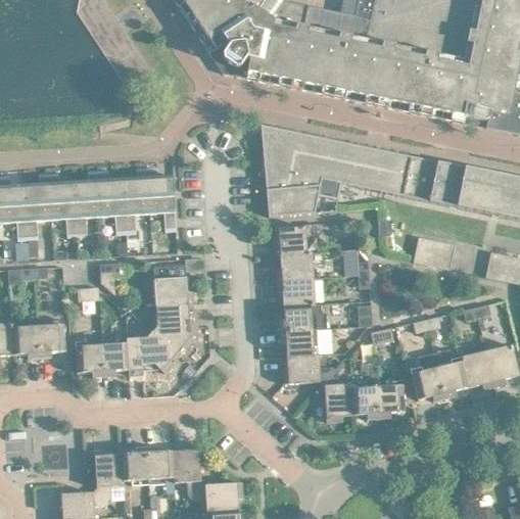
[(174,0),(223,74),(396,109),(519,134),(519,0),(456,0),(450,32),(436,30),(415,25),(410,47),(367,39),(374,0),(342,0),(340,12),(282,0),(281,0),(174,0)]
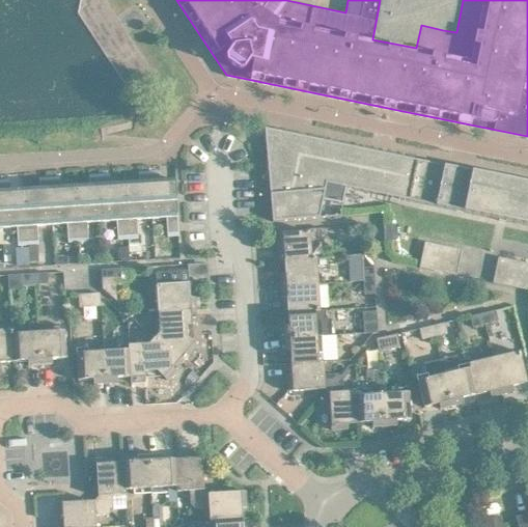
[(527,0),(380,0),(372,39),(416,48),(421,25),(443,30),(456,32),(463,0),(527,0)]
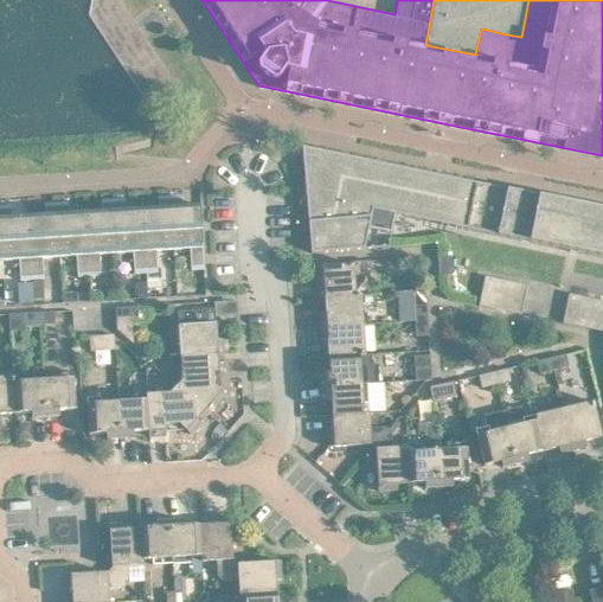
[(602,254),(602,206),(302,145),(310,251),(364,247),(369,226),(391,230),(395,211),(602,254)]
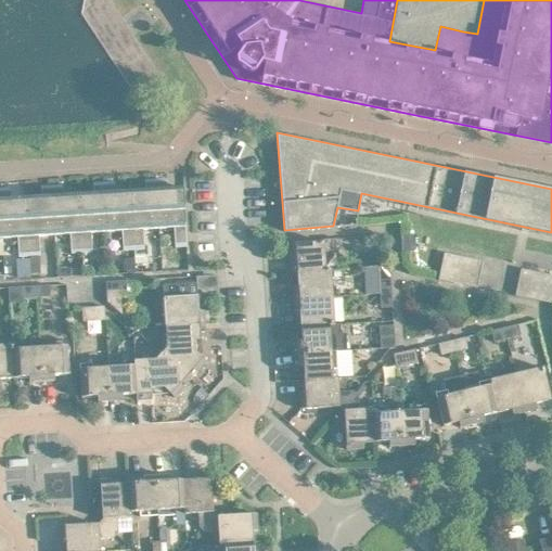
[(145,188),(130,189),(133,247),(144,247),(143,228),(158,227),(155,177),(144,178),(145,188)]
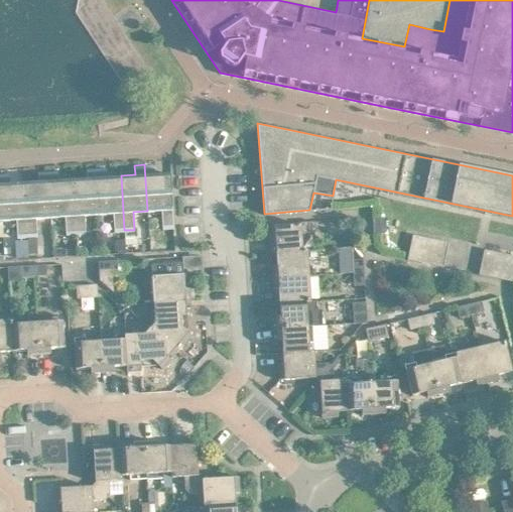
[(154,164),(144,164),(147,211),(161,210),(162,228),(173,227),(170,172),(154,173),(154,164)]
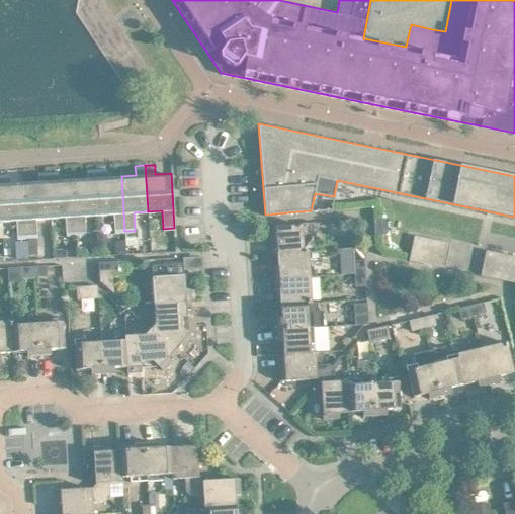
[(87,178),(73,179),(76,234),(86,234),(85,216),(99,215),(96,168),(86,169),(87,178)]
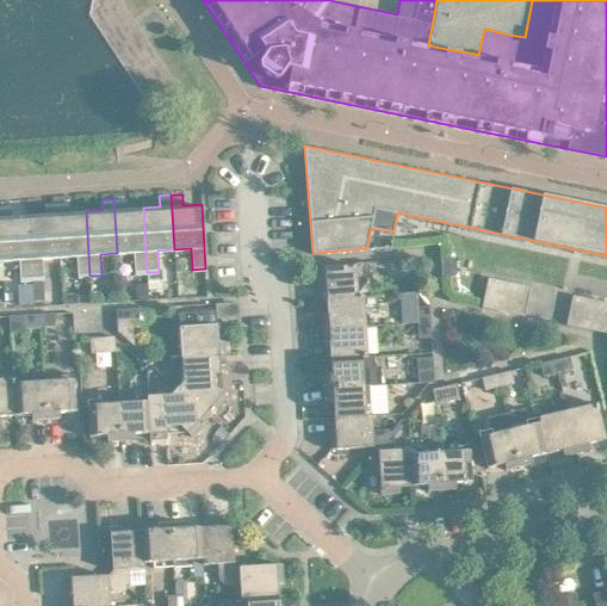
[(125,198),(113,198),(117,253),(134,252),(135,273),(147,272),(143,208),(127,209),(125,198)]
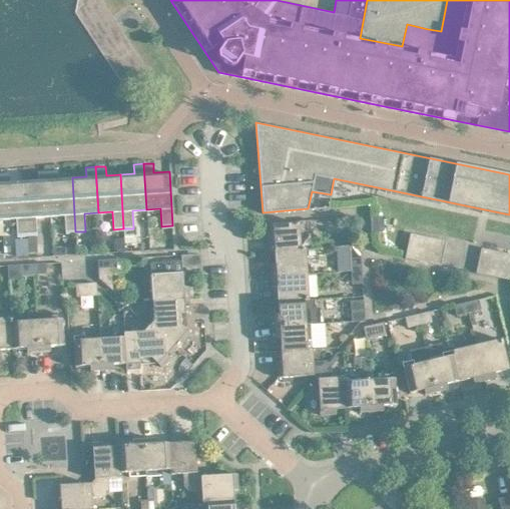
[(57,168),(47,169),(50,215),(64,214),(65,232),(75,231),(72,177),(58,178),(57,168)]
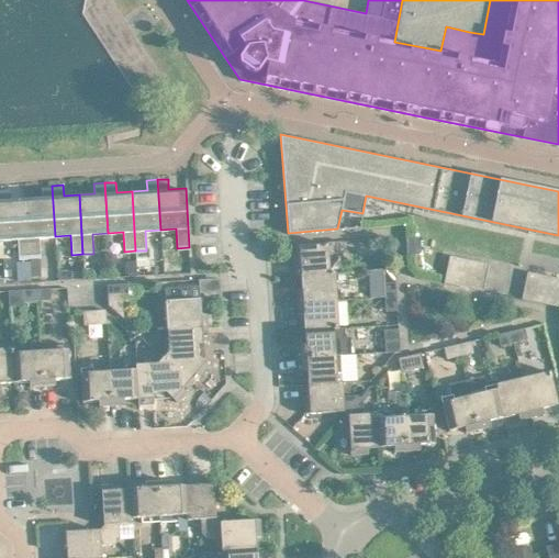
[(42,197),(26,198),(30,257),(41,257),(38,237),(55,236),(52,186),(41,187),(42,197)]
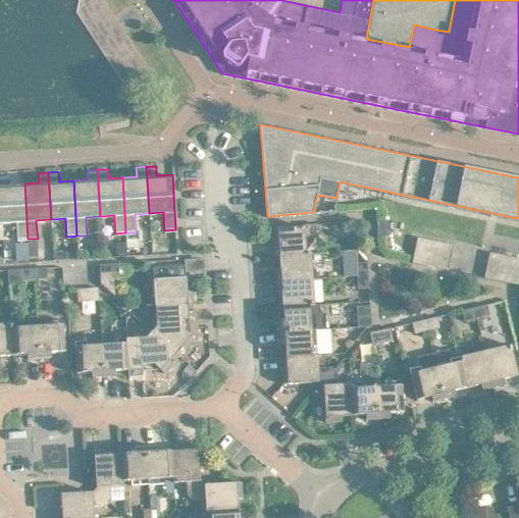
[(9,174),(0,175),(0,191),(2,222),(16,221),(17,240),(28,239),(24,184),(9,185),(9,174)]
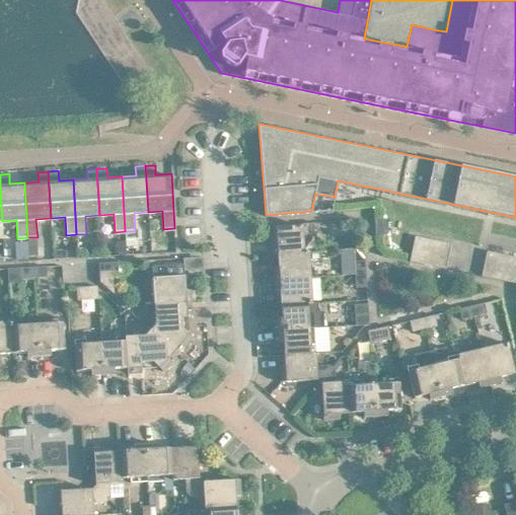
[(273,253),(278,252),(304,250),(304,249),(303,233),(316,232),(316,221),(302,222),(302,224),(272,226),(273,253)]
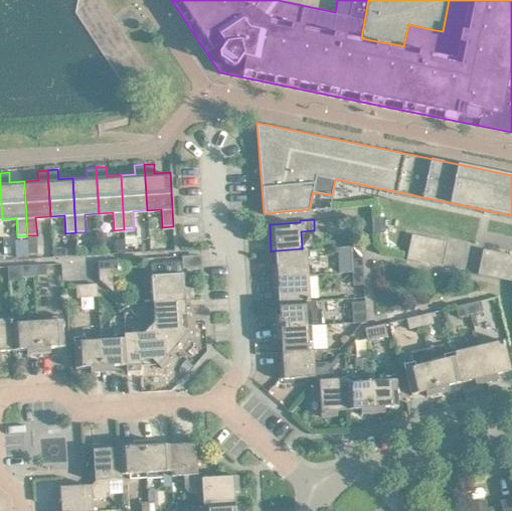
[(360,223),(352,223),(352,234),(360,234),(360,223)]
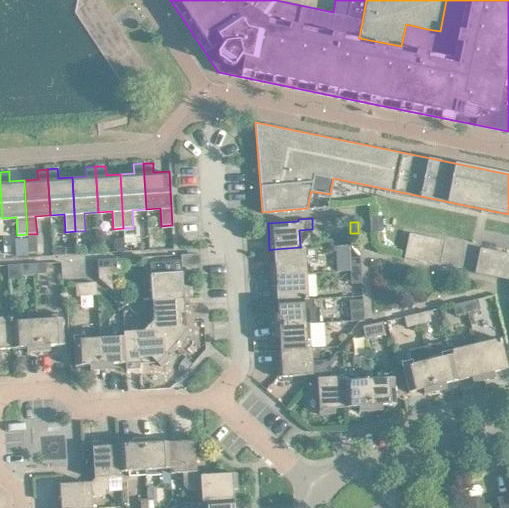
[(133,228),(123,228),(124,241),(134,241),(133,228)]
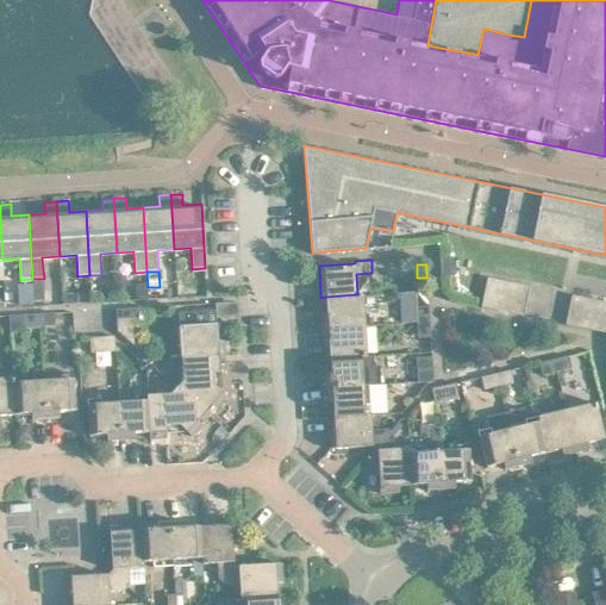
[(481,305),(524,315),(530,285),(487,276),(481,305)]
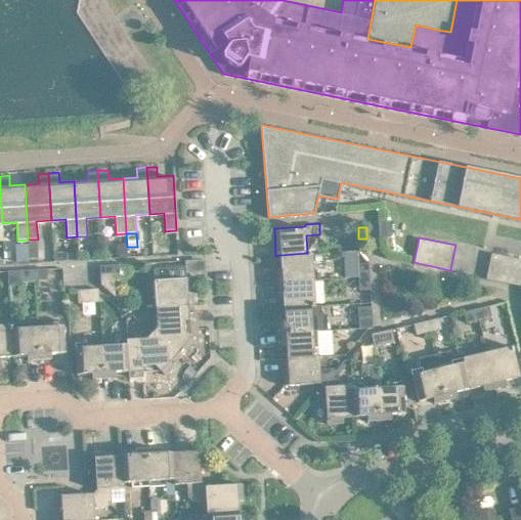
[(28,243),(15,244),(16,261),(29,261),(28,243)]
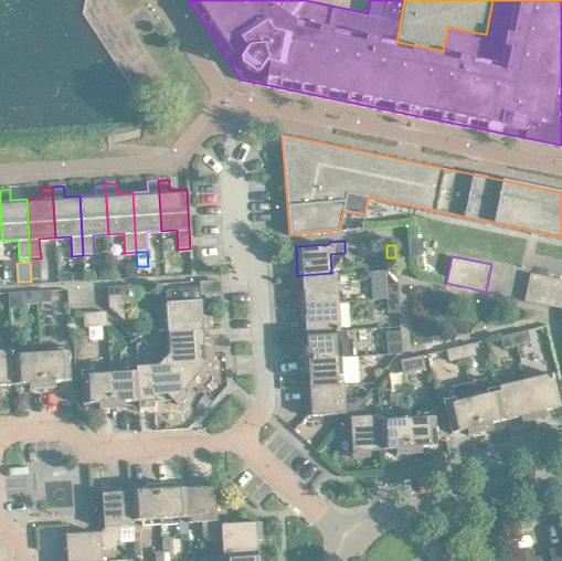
[(41,267),(32,268),(32,276),(42,276),(41,267)]
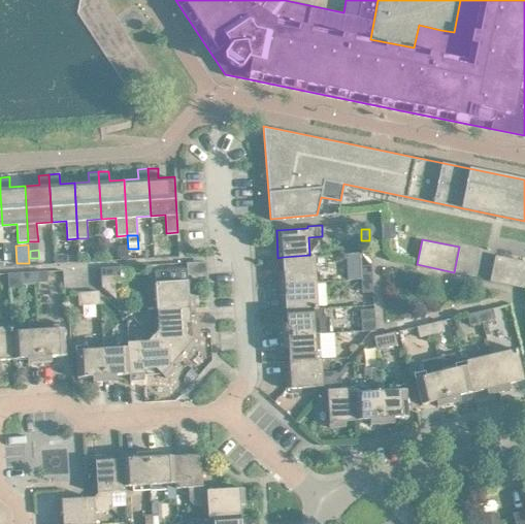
[(66,252),(55,253),(55,262),(66,261),(66,252)]
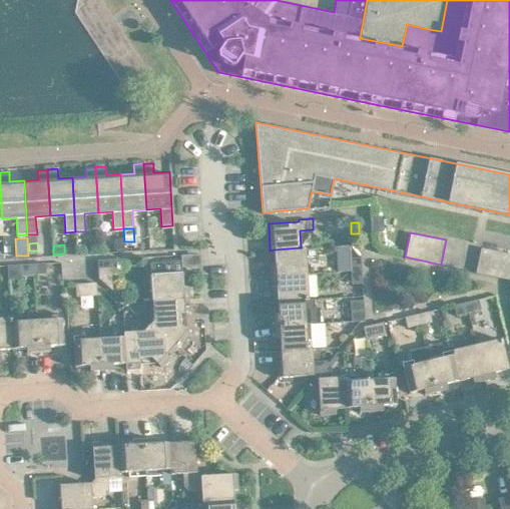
[(271,264),(272,275),(307,273),(306,246),(301,246),(301,247),(275,249),(276,263),(271,264)]
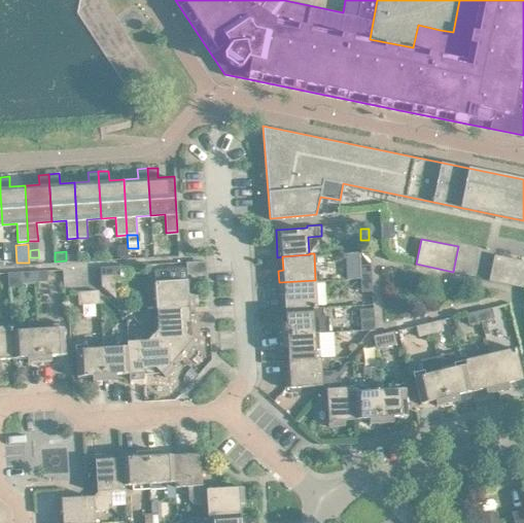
[(489,279),(523,286),(523,259),(494,253),(489,279)]
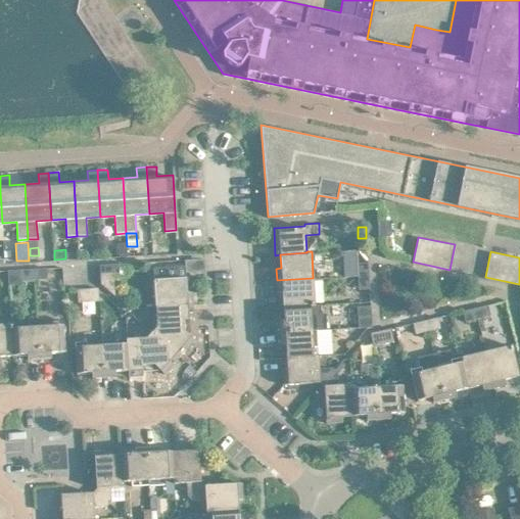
[(357,263),(358,275),(369,275),(368,262),(357,263)]
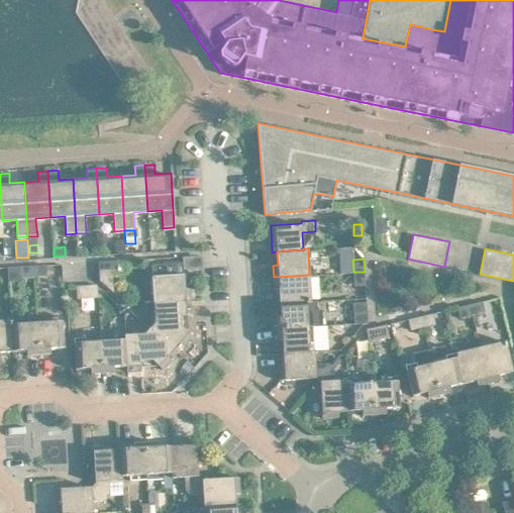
[(117,260),(98,261),(99,269),(112,268),(118,268),(117,260)]
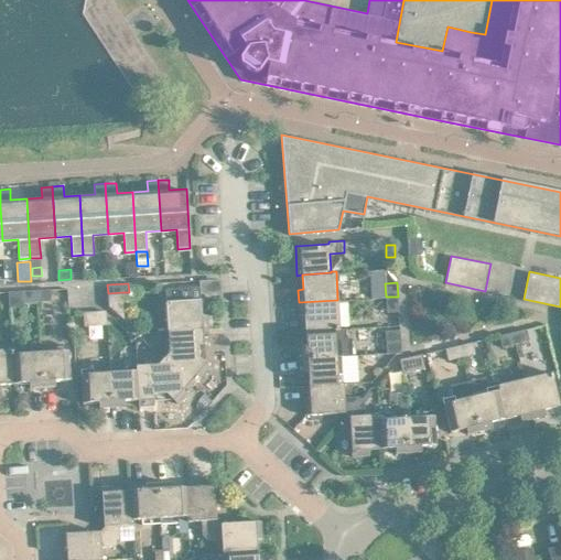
[(165,288),(168,330),(207,327),(206,314),(201,315),(200,286),(165,288)]
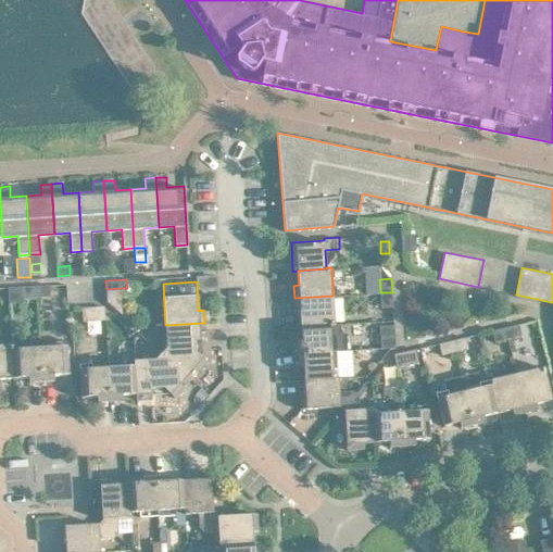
[(49,284),(36,285),(36,296),(50,296),(49,284)]
